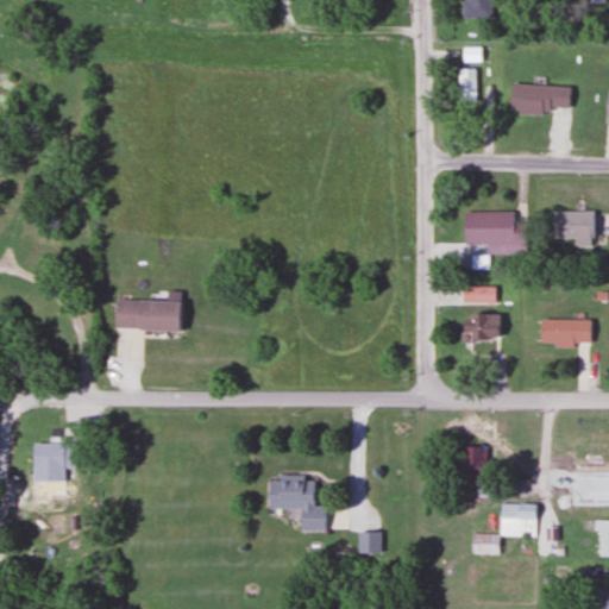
[(463,0),(463,18),(491,18),(490,0),(463,0)]
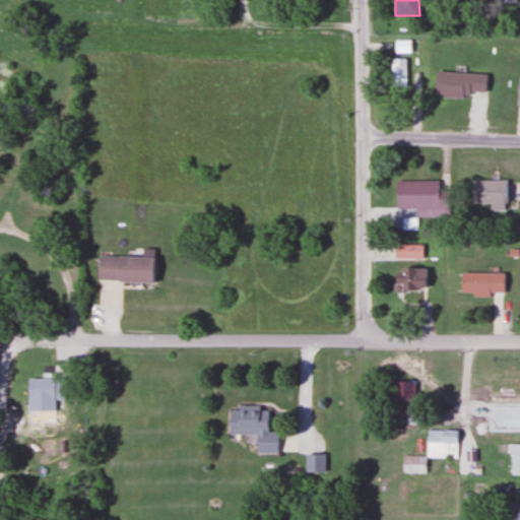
[(390,58),(390,88),(407,88),(407,58),(390,58)]
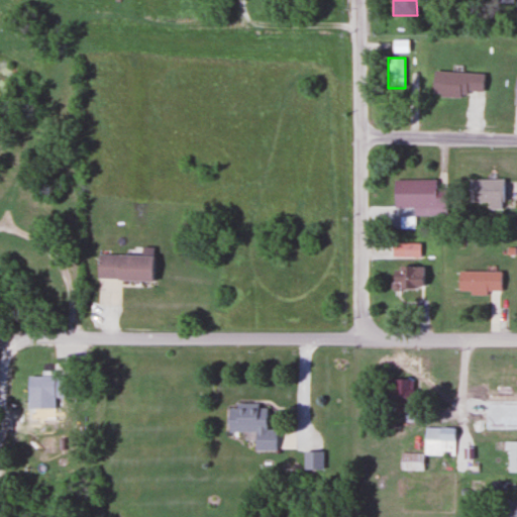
[(487,201),(487,210),(501,210),(501,179),(468,179),(468,201),(487,201)]
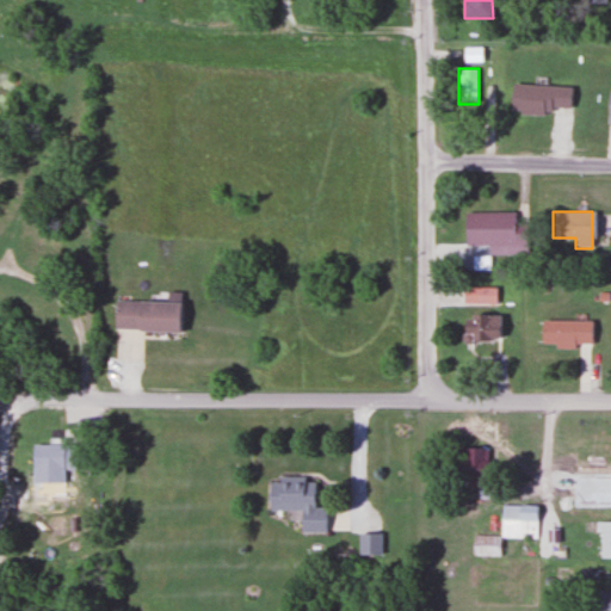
[(512,213),(463,213),(463,245),(488,245),(488,254),(525,254),(525,233),(512,233),(512,213)]
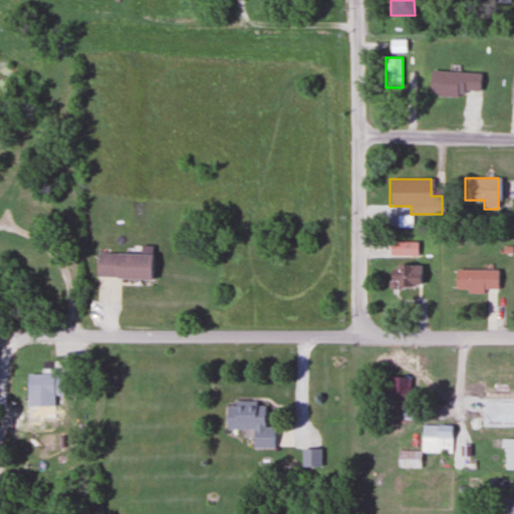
[(388,255),(418,255),(418,241),(388,241),(388,255)]
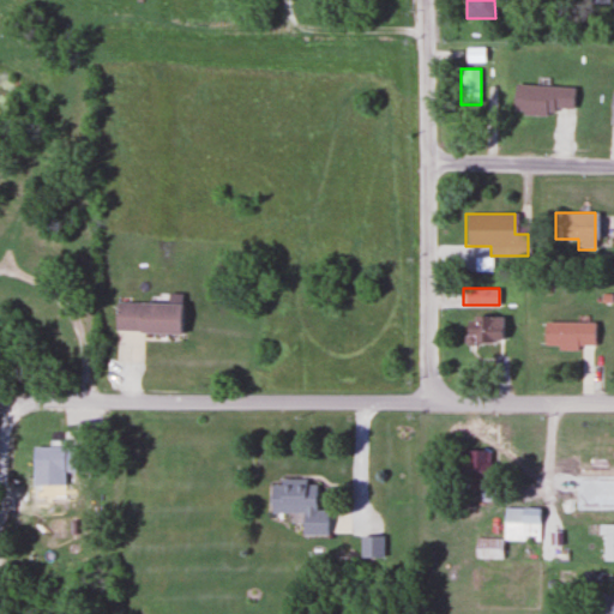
[(113,331),(176,333),(179,294),(166,294),(164,304),(114,302),(113,331)]
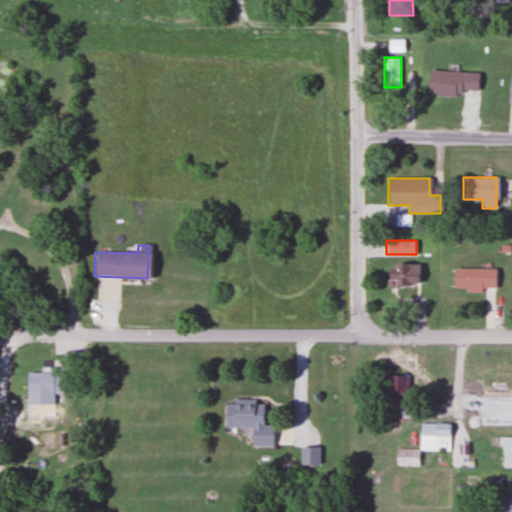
[(386,286),(416,286),(416,263),(386,263),(386,286)]
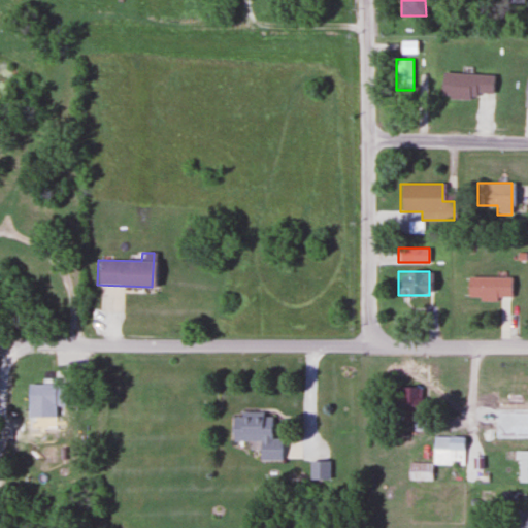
[(510,277),(466,277),(466,300),(510,300),(510,277)]
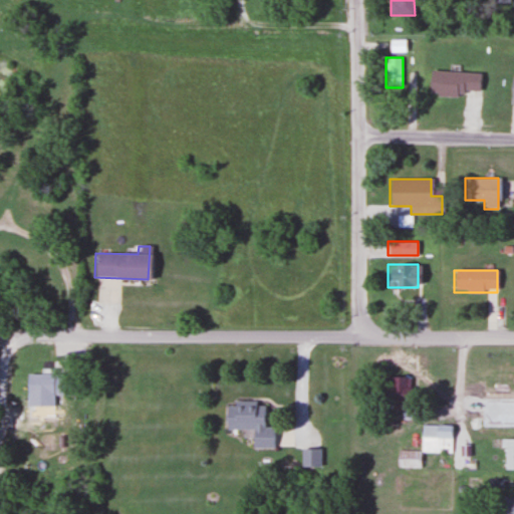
[(57,396),(57,373),(24,373),(24,396),(57,396)]
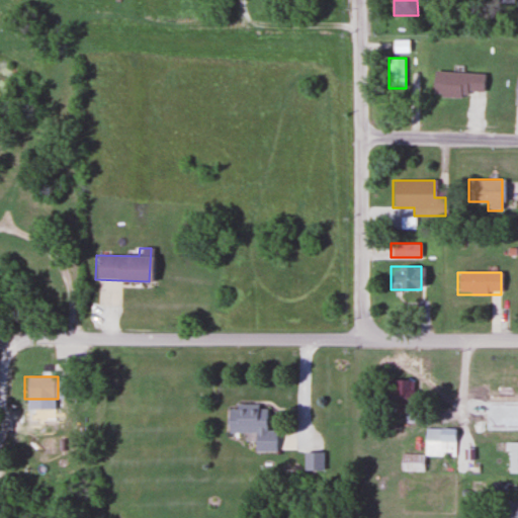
[(389,414),(413,414),(413,379),(389,379),(389,414)]
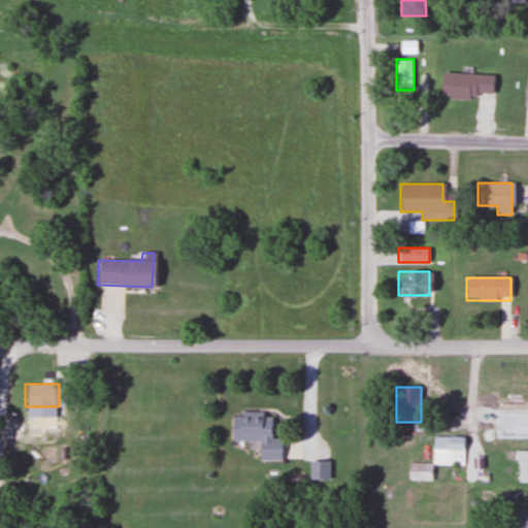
[(282,460),(282,438),(272,438),(272,414),(230,414),(230,441),(257,441),(257,460),(282,460)]
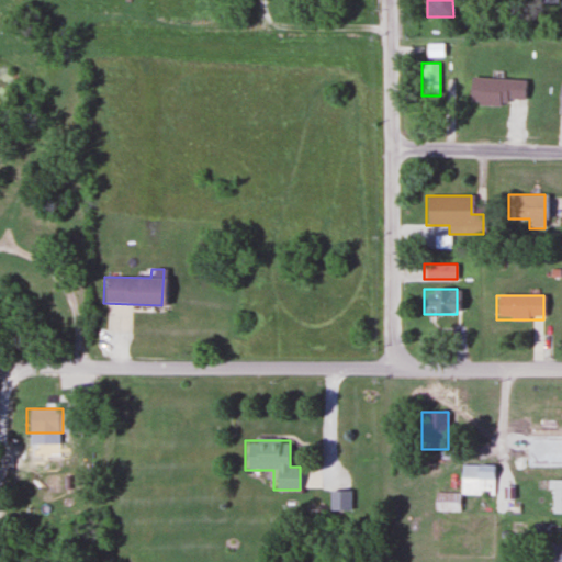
[(460,495),(495,495),(495,464),(460,464),(460,495)]
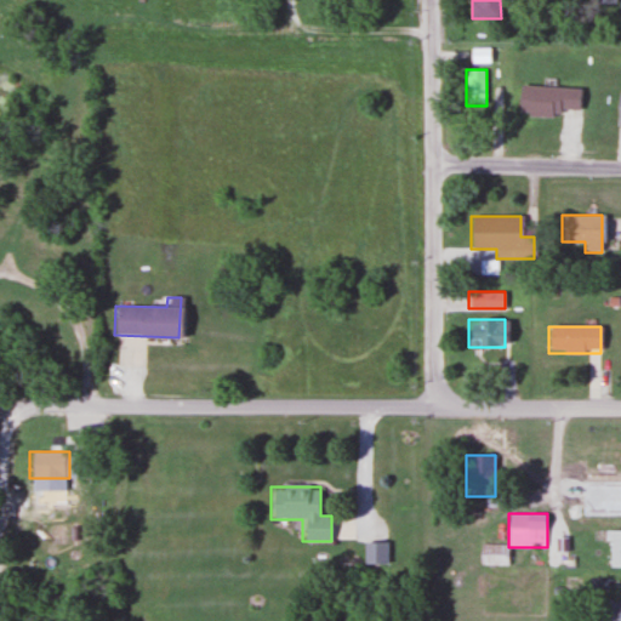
[(620,529),(609,530),(609,567),(620,567),(620,529)]
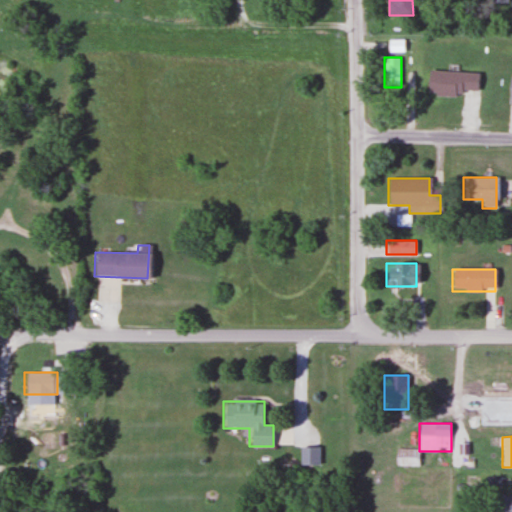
[(300,446),(300,466),(318,466),(318,446),(300,446)]
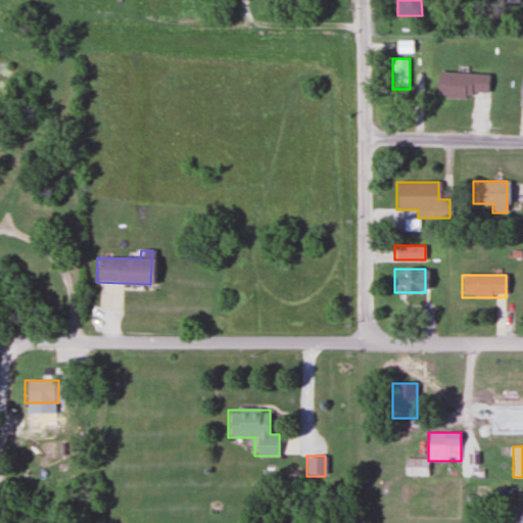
[(405,476),(427,476),(427,460),(405,460),(405,476)]
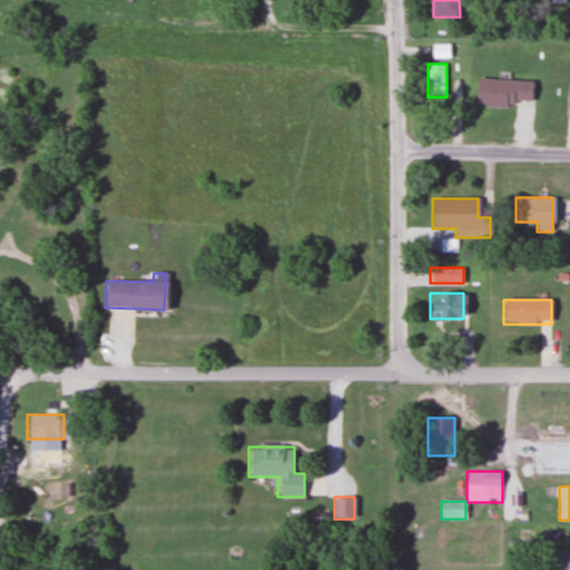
[(569,569),(569,551),(557,551),(556,569),(569,569)]
